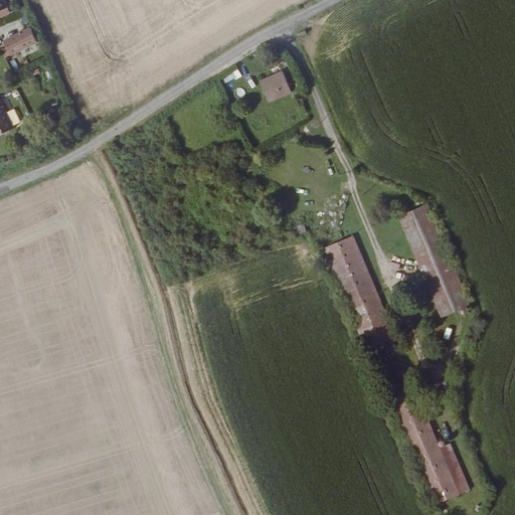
[(31,26),(3,38),(10,54),(38,42),(31,26)]
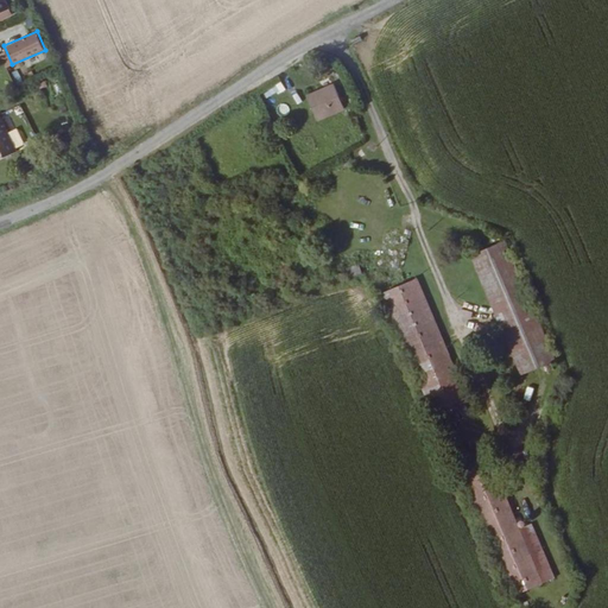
[(16,70),(10,73),(14,84),(21,82),(16,70)]
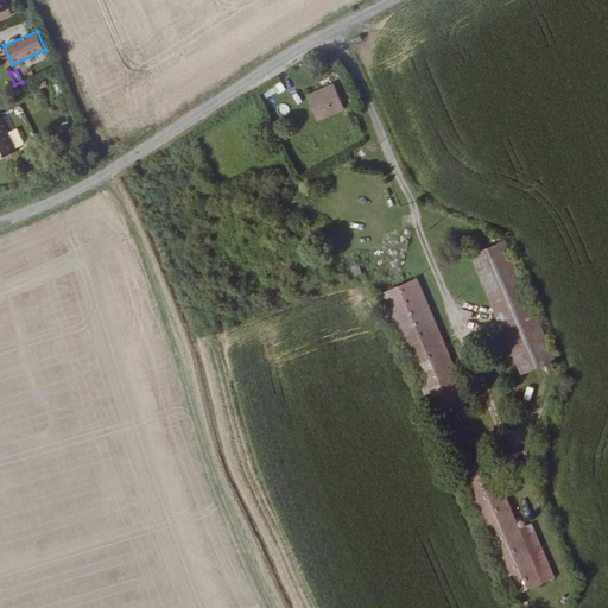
[(333,83),(308,94),(317,119),(342,107),(333,83)]
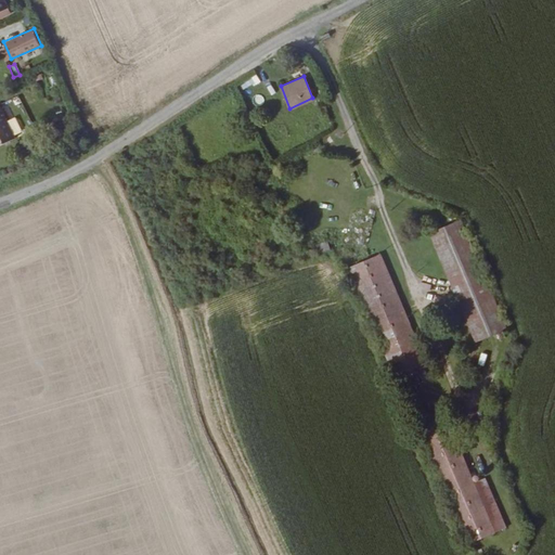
[(252,98),(255,107),(265,103),(261,93),(252,98)]
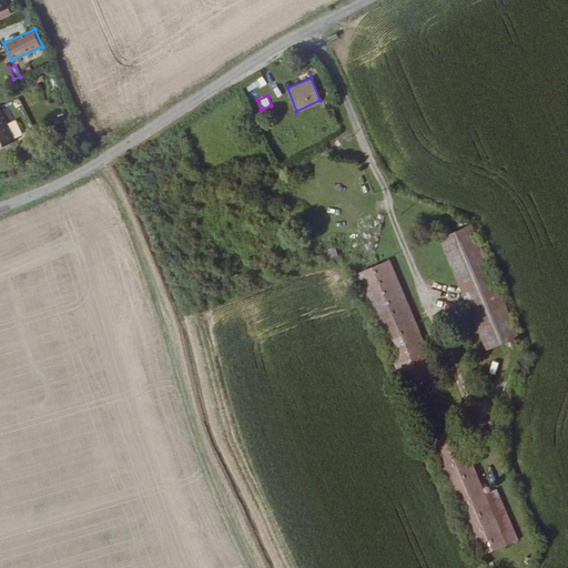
[(0,149),(16,141),(3,117),(0,109),(0,149)]
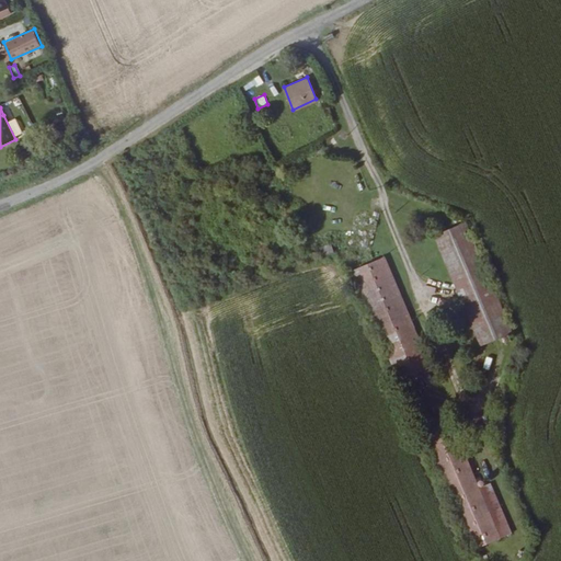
[(467,220),(434,233),(480,346),(513,332),(467,220)]
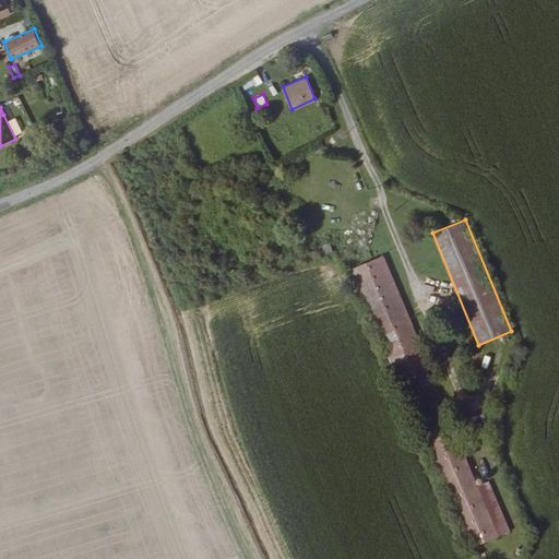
[(331,244),(321,248),(324,256),(334,251),(331,244)]
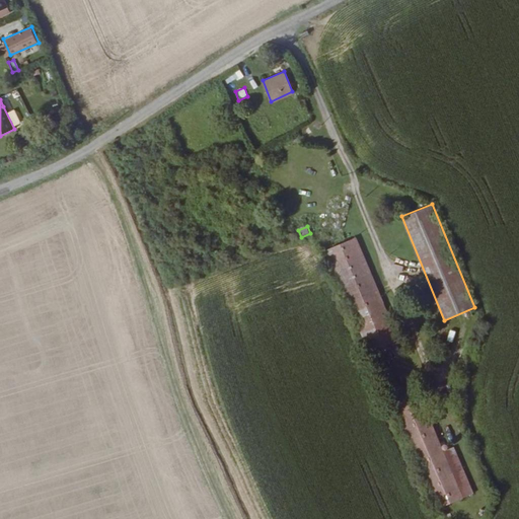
[(354,236),(324,248),(367,352),(396,340),(354,236)]
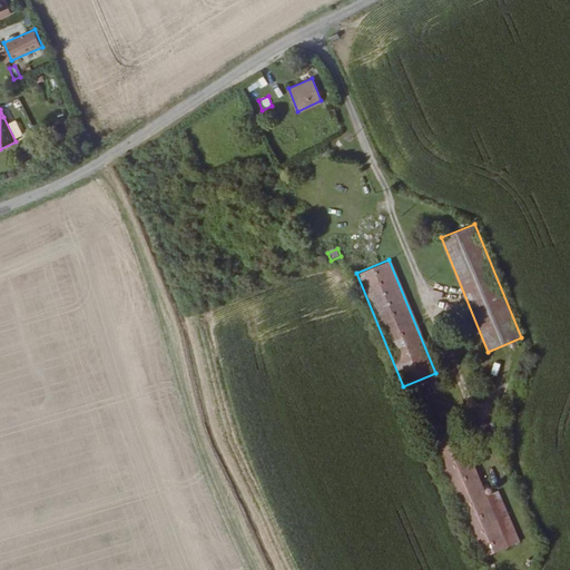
[(457,426),(431,438),(482,558),(508,547),(457,426)]
